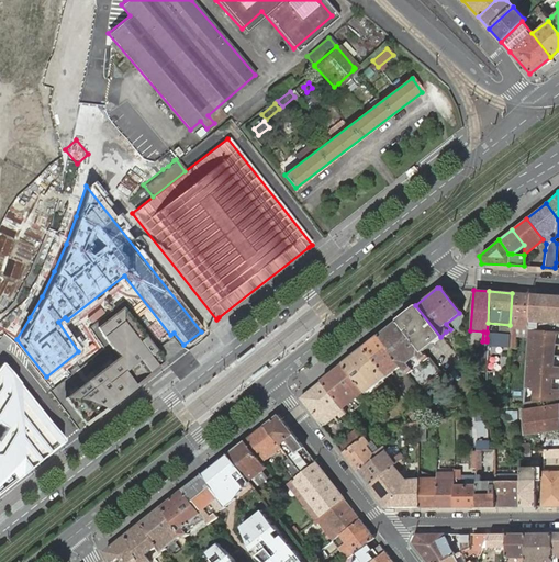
[(510,335),(509,348),(514,348),(515,330),(527,332),(529,294),(512,293),(510,325),(510,333),(510,335)]
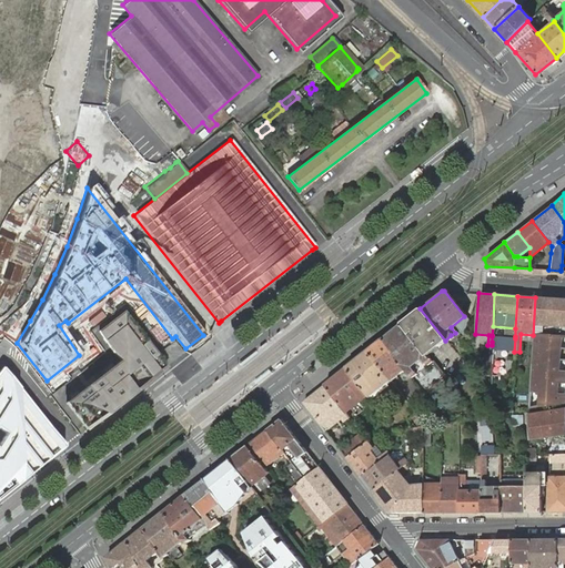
[(533,335),(528,407),(564,402),(564,398),(564,397),(564,298),(535,297),(533,335)]
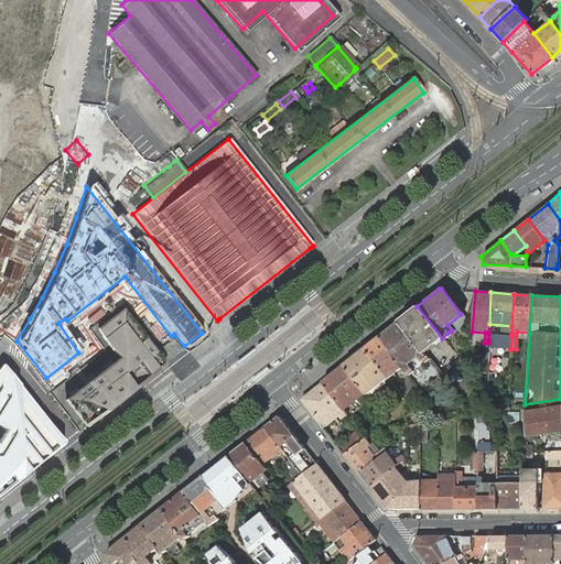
[(442,338),(417,306),(398,322),(422,354),(442,338)]
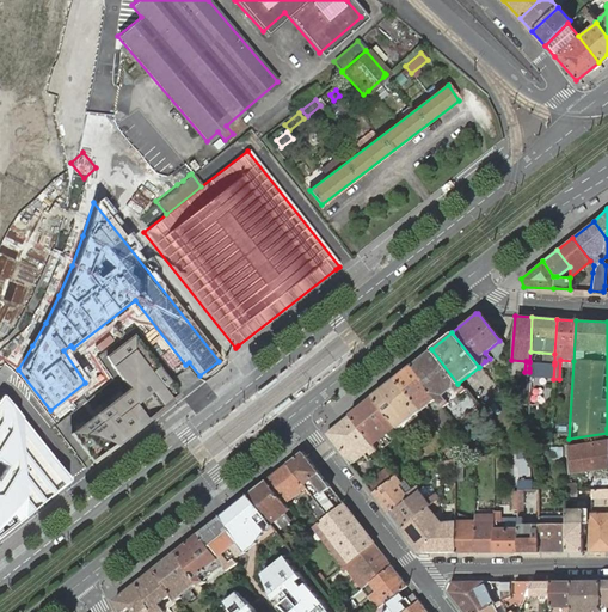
[(68,433),(91,461),(176,395),(130,336),(104,356),(127,387),(68,433)]
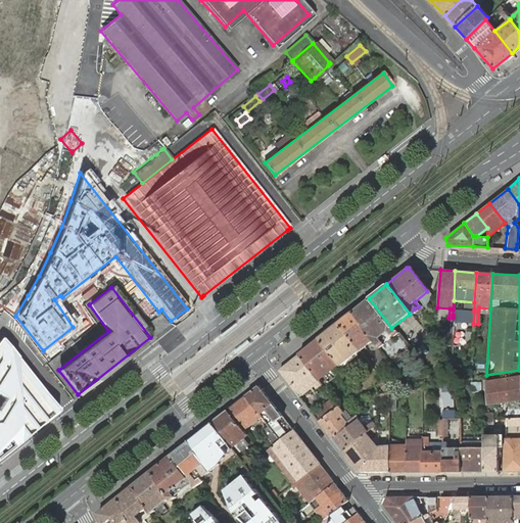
[(391,328),(369,298),(349,313),(371,340),(377,347),(382,344),(380,342),(376,336),(386,328),(392,336),(396,333),(391,328)]
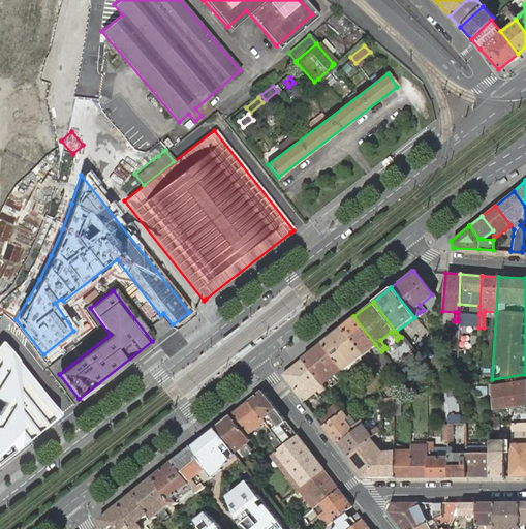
[(480,315),(458,313),(457,325),(478,328),(480,315)]
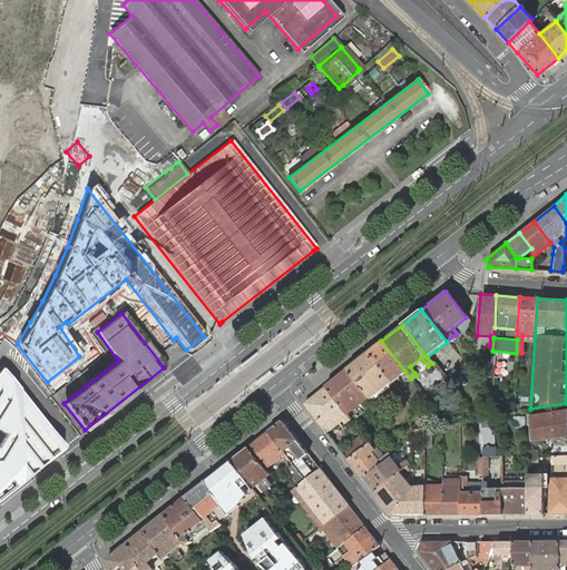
[(404,371),(381,341),(367,353),(390,382),(394,379),(397,377),(404,371)]
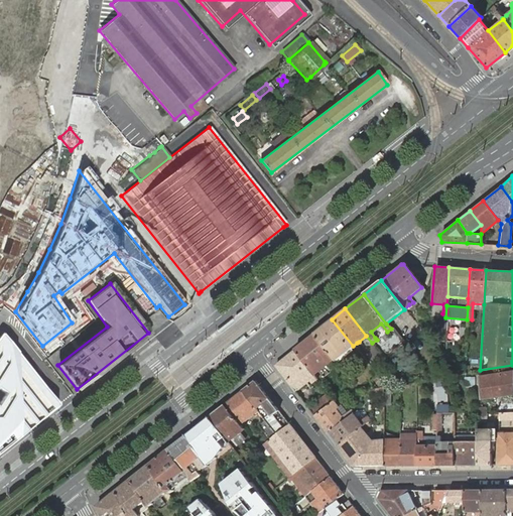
[(406,315),(392,331),(399,337),(402,333),(410,341),(420,329),(406,315)]
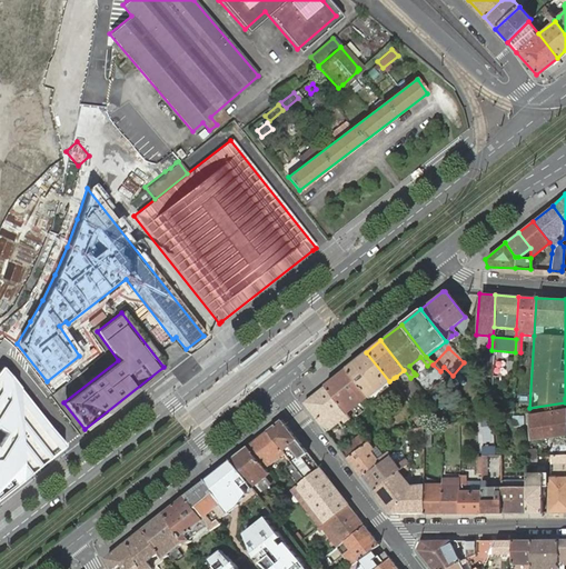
[(389,381),(366,352),(345,369),(367,396),(368,398),(370,396),(389,381)]
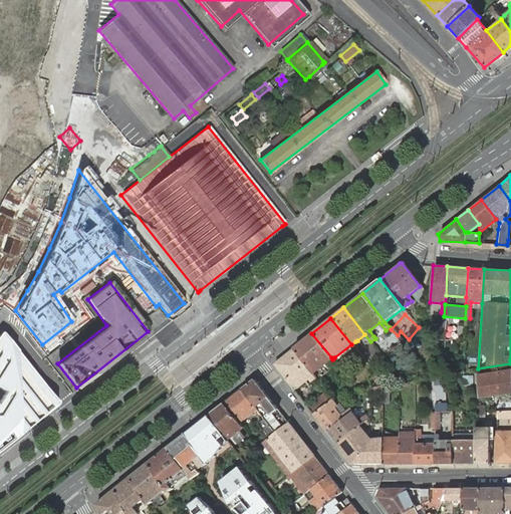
[(0,447),(56,403),(0,332),(0,447)]
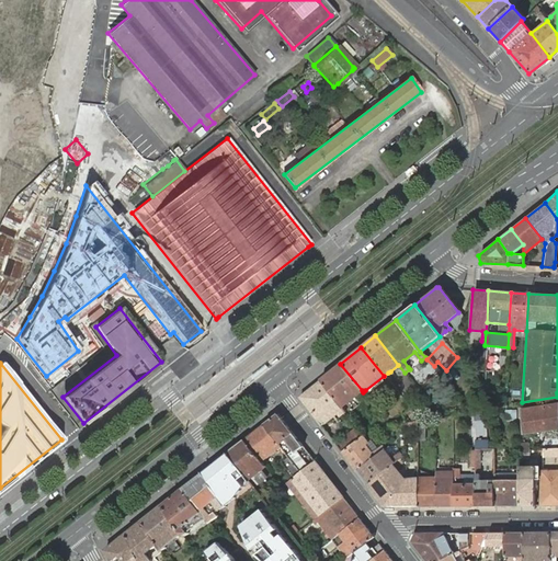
[(362,390),(340,364),(319,380),(340,408),(350,399),(352,398),(362,390)]
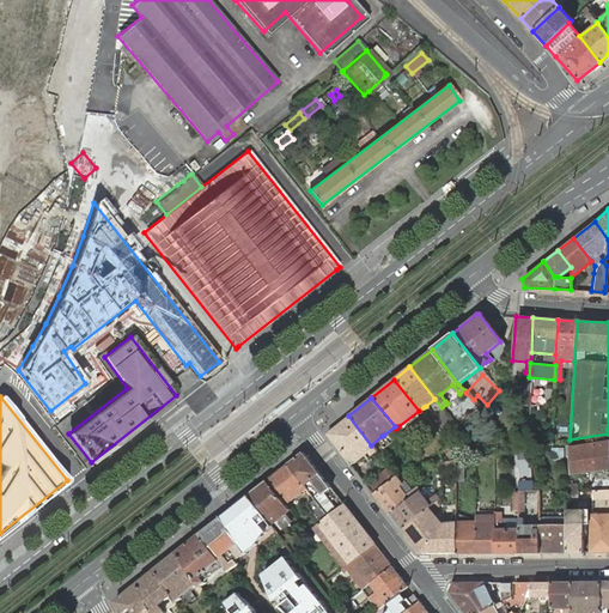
[(371,445),(348,416),(324,434),(348,465),(366,451),(369,454),(375,450),(371,445)]
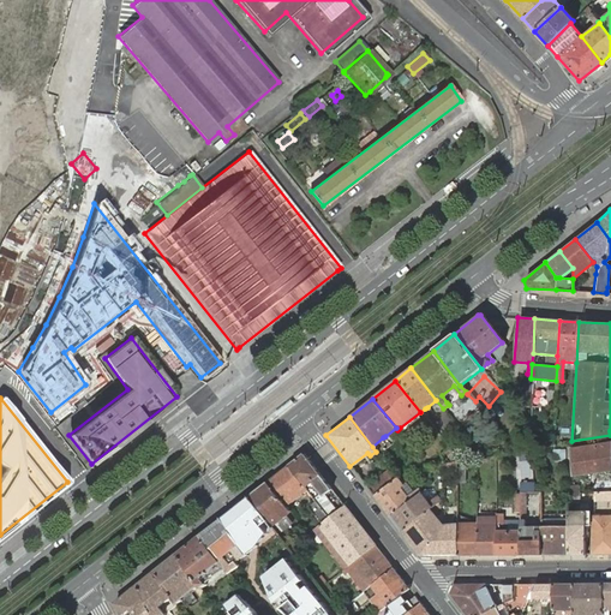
[(570,449),(571,473),(609,469),(607,443),(570,449)]
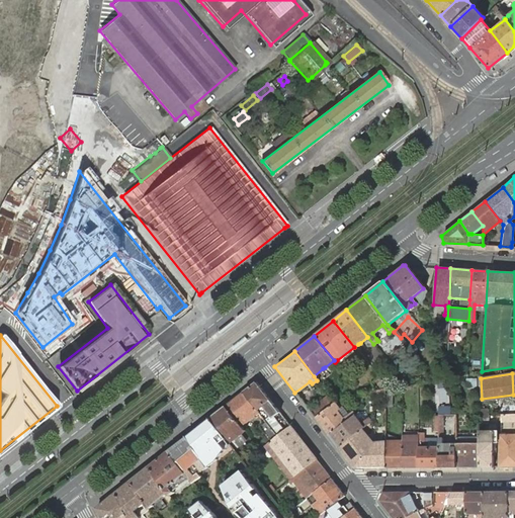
[(366,383),(371,391),(383,390),(384,389),(376,376),(366,383)]
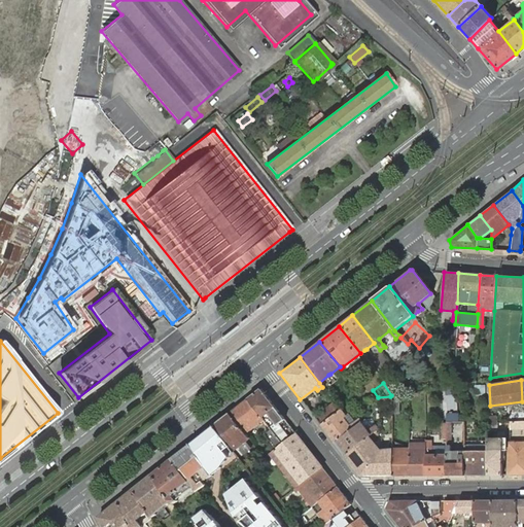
[(258,389),(246,398),(269,427),(274,423),(276,425),(282,419),(258,389)]
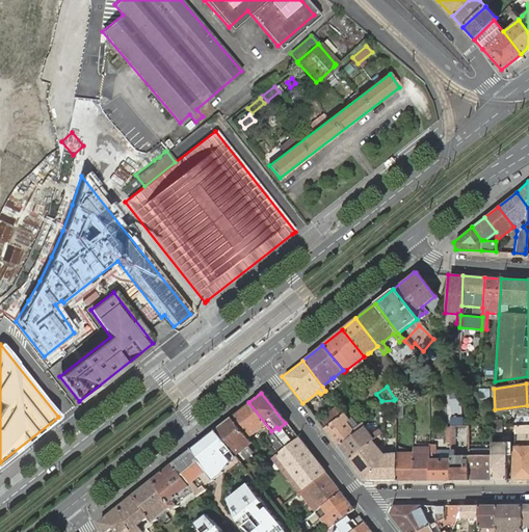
[(248,402),(230,418),(246,437),(262,425),(269,434),(265,437),(278,452),(284,447),(279,441),(271,431),(248,402)]
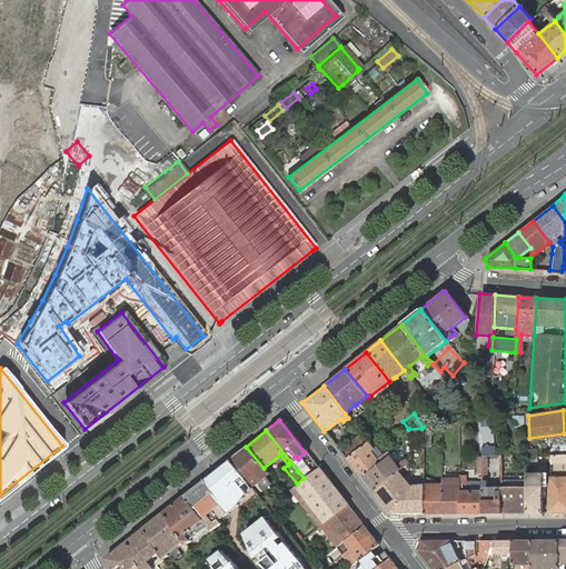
[(345,459),(366,441),(360,433),(338,450),(345,459)]
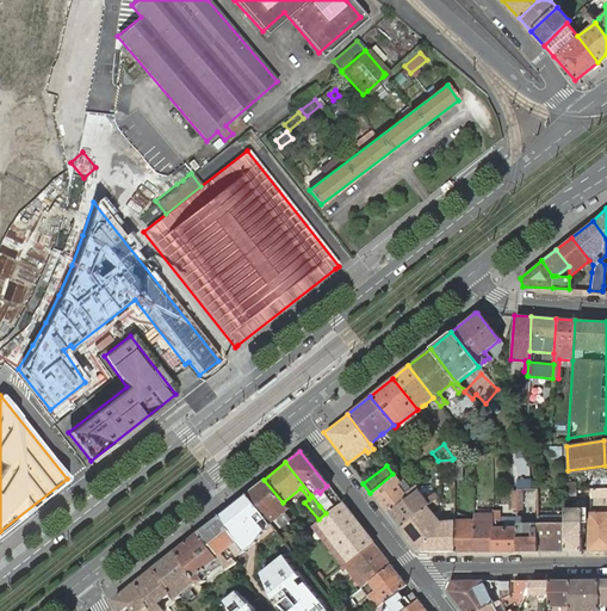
[(398,482),(392,474),(370,493),(385,513),(410,494),(415,491),(410,485),(407,487),(402,481),(398,482)]
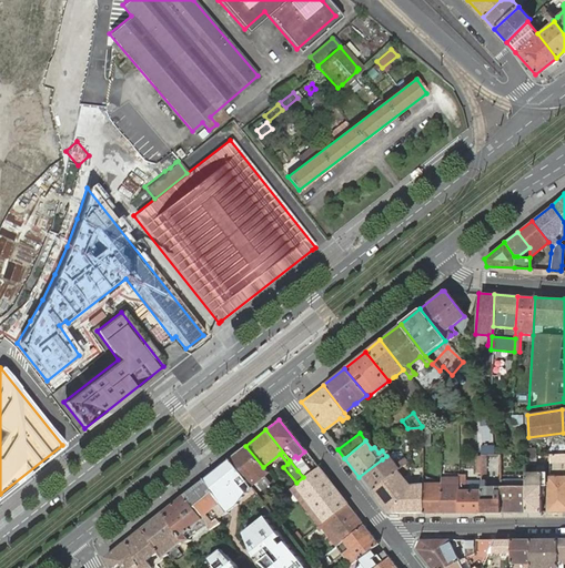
[(245,446),(229,459),(250,486),(262,476),(266,472),(263,467),(245,446)]
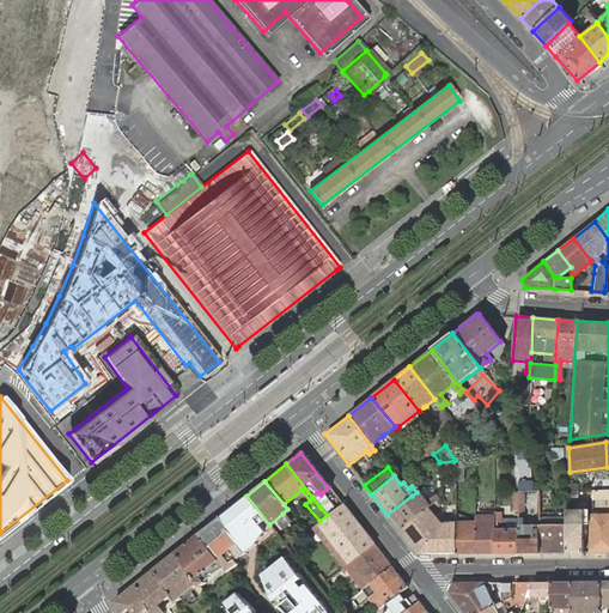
[(574,484),(564,484),(565,502),(574,502),(574,492),(574,484)]
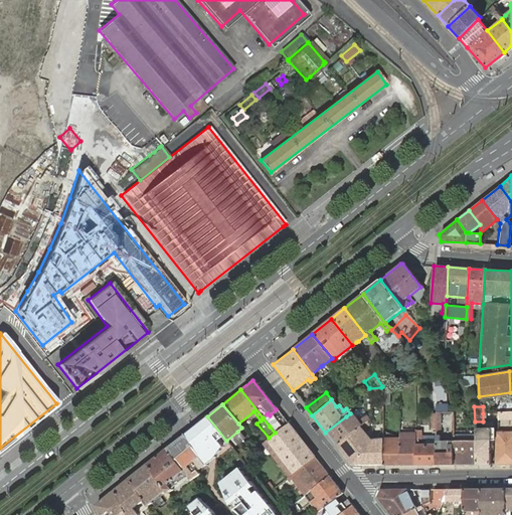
[(511,410),(496,412),(496,413),(496,419),(511,418),(511,410)]
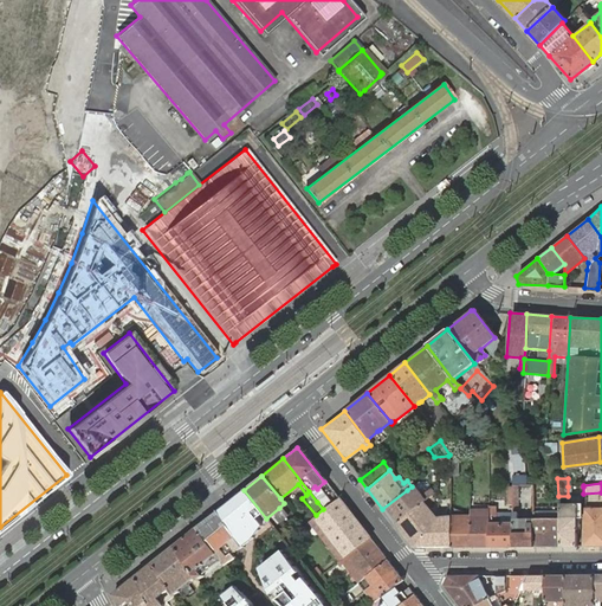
[(532,547),(531,519),(516,519),(515,484),(511,485),(510,485),(510,523),(511,547),(532,547)]
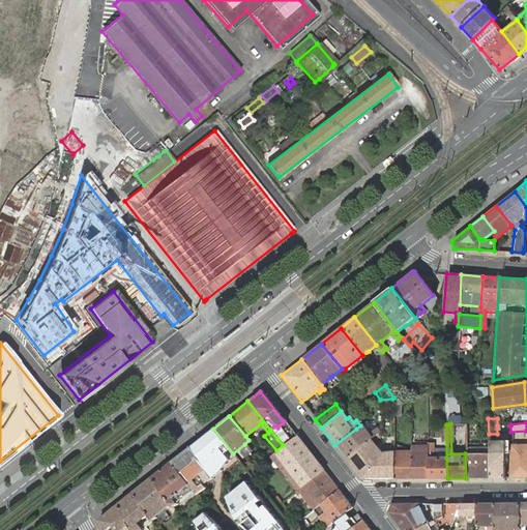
[(468,423),(464,423),(465,453),(466,478),(490,478),(489,447),(485,447),(485,451),(485,452),(469,453),(469,451),(469,447),(468,430),(475,430),(475,423),(468,423)]
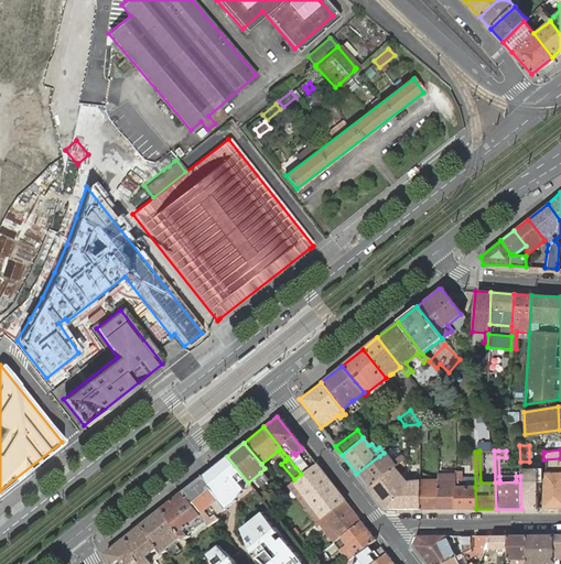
[(398,463),(402,458),(399,454),(391,461),(389,457),(388,455),(385,452),(384,453),(379,456),(356,474),(366,487),(398,463)]
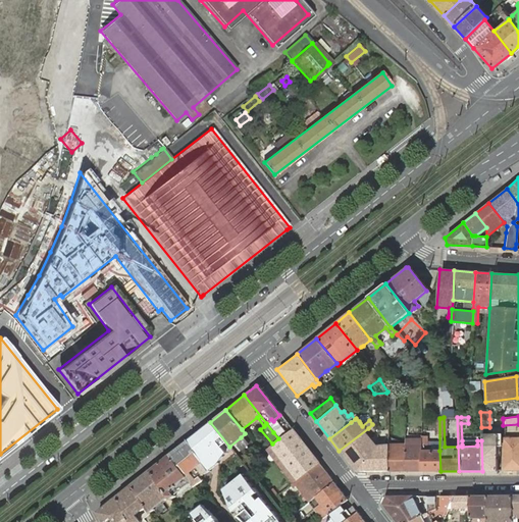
[(210,422),(183,444),(204,472),(217,463),(226,451),(230,448),(210,422)]
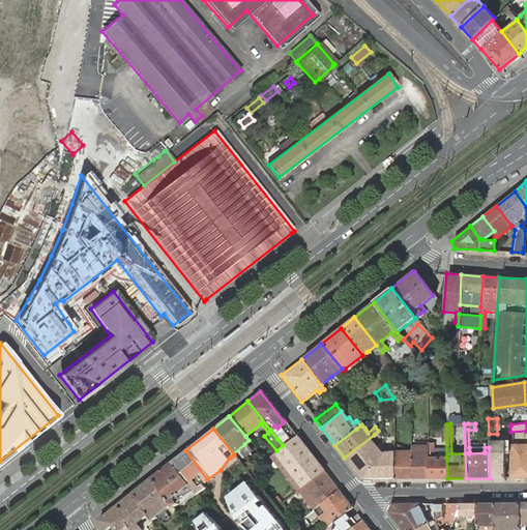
[(283,445),(295,436),(290,429),(277,439),(283,445)]
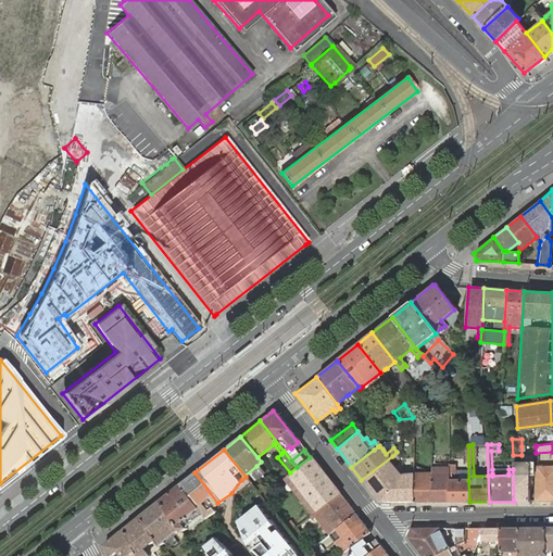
[(394,459),(392,456),(361,480),(378,501),(378,502),(399,476),(390,463),(394,459)]
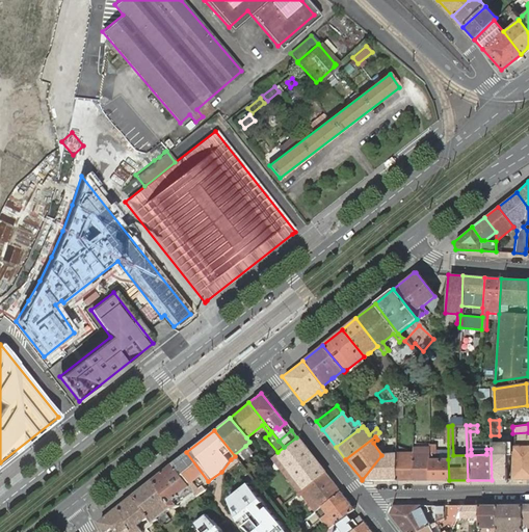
[(301,488),(323,472),(311,455),(296,437),(284,447),(278,452),(275,454),(301,488)]
